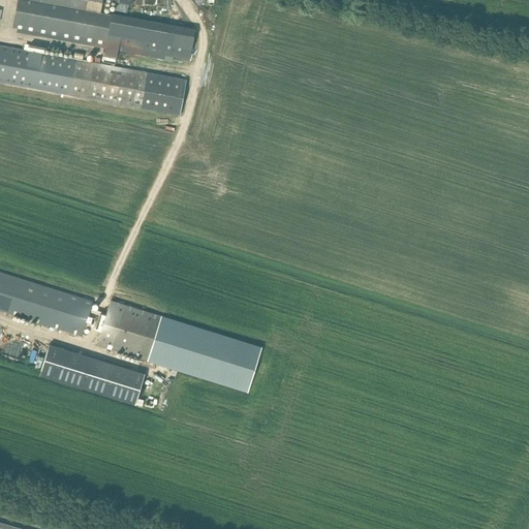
[(18,0),(13,27),(12,28),(19,29),(18,33),(106,50),(104,57),(117,59),(118,52),(173,61),(174,57),(189,60),(195,28),(161,22),(111,13),(111,16),(100,13),(102,0),(18,0)]
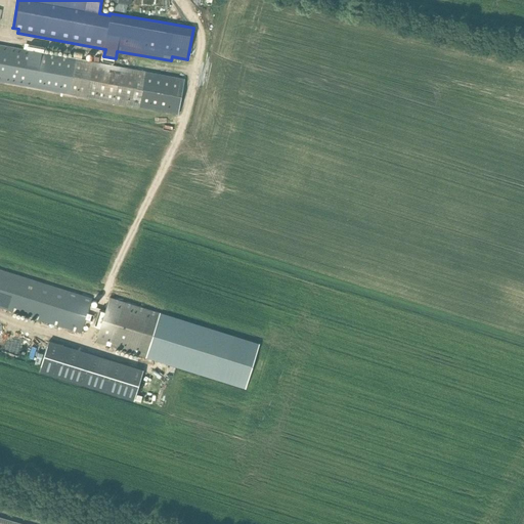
[(0,81),(177,115),(184,80),(0,45),(0,81)]
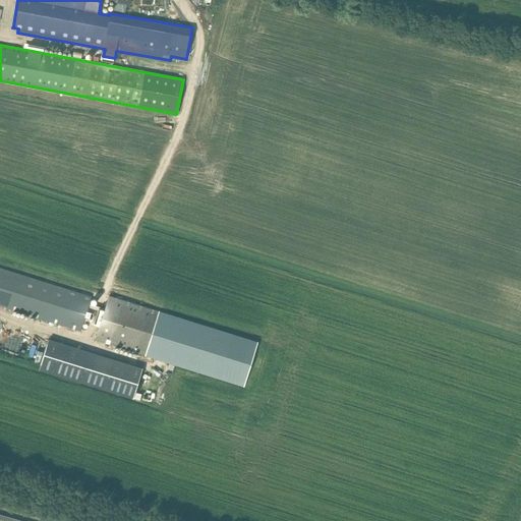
[(0,304),(58,323),(81,331),(92,297),(0,268),(0,304)]
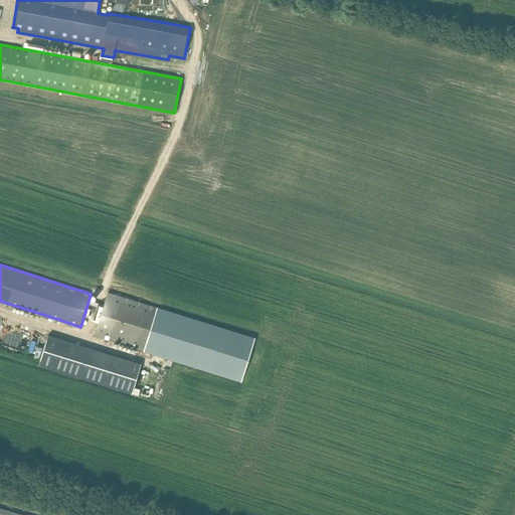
[(159,308),(108,292),(95,336),(145,352),(159,308)]
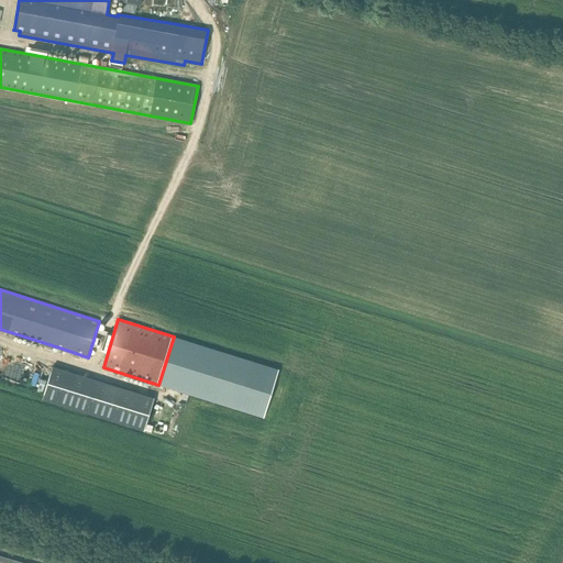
[(264,417),(278,370),(174,337),(166,361),(158,385),(264,417)]
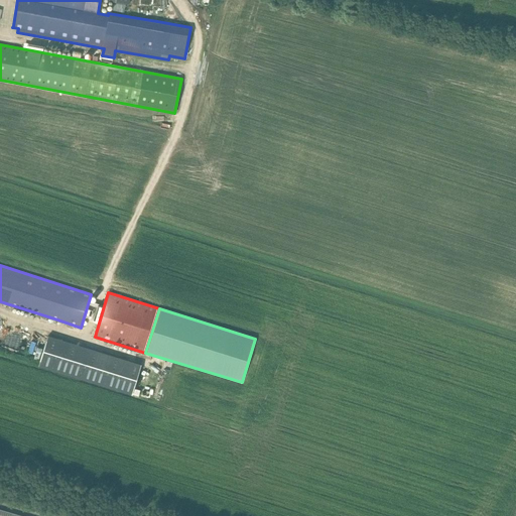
[(48,336),(39,364),(39,366),(132,394),(141,365),(48,336)]
